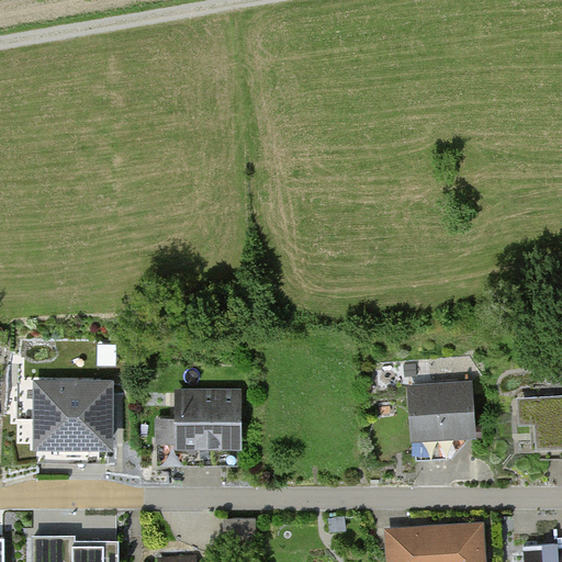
[(136,379),(53,381),(55,451),(138,449),(136,379)]
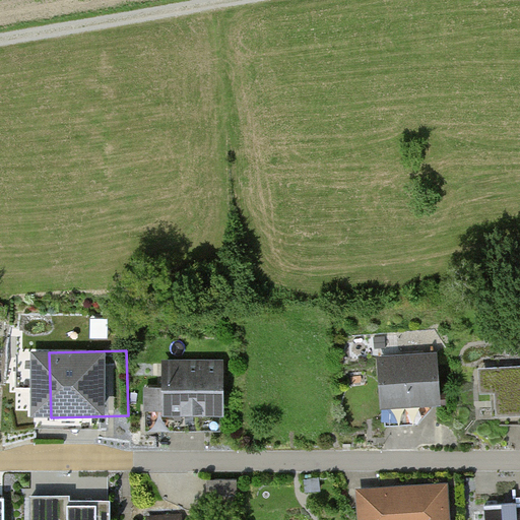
[(435,352),(372,358),(376,406),(439,401),(435,352)]
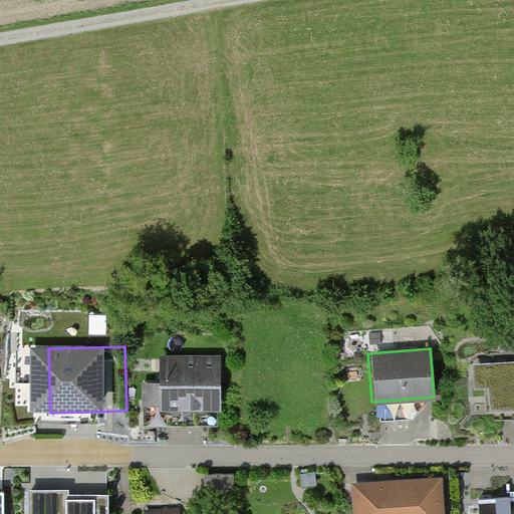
[(17,354),(0,354),(0,399),(16,399),(17,354)]
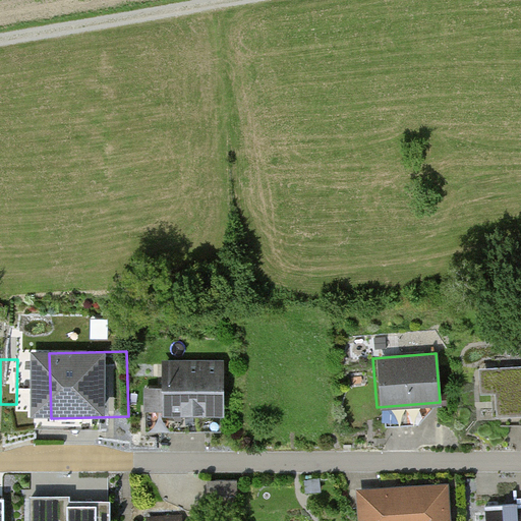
[(223,360),(160,362),(162,418),(225,416),(223,360)]
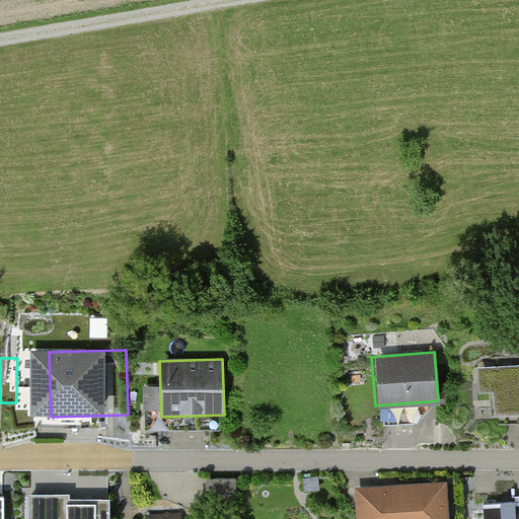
[(518,364),(482,367),(483,391),(498,390),(500,419),(518,417),(518,364)]
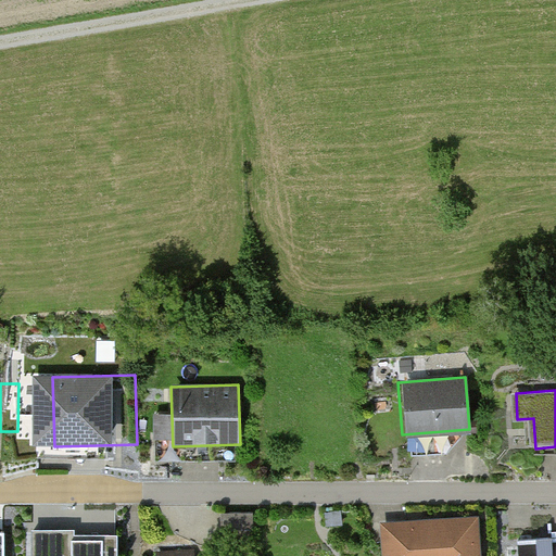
[(487,555),(482,513),(379,525),(382,555),(487,555)]
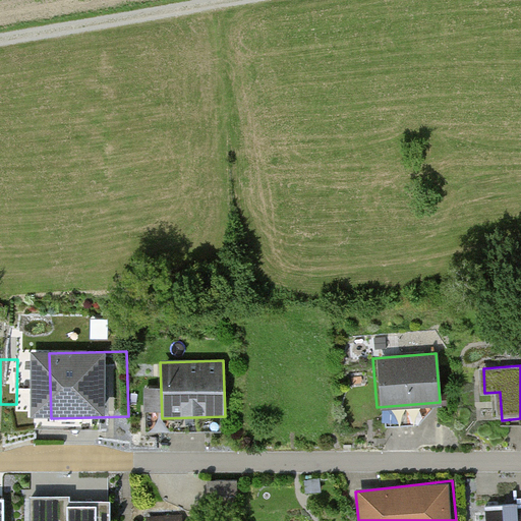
[(22,520),(21,496),(0,497),(0,520),(22,520)]
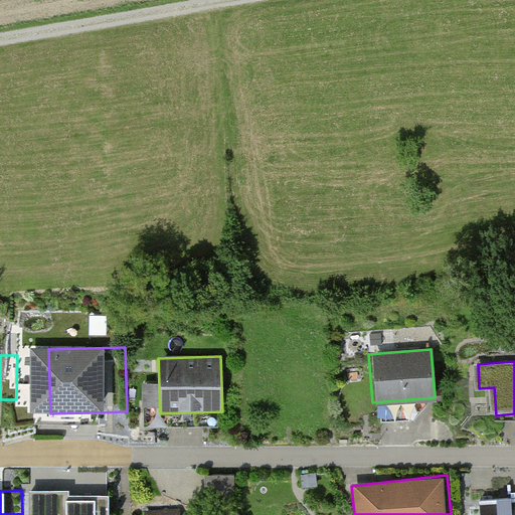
[(88,492),(49,494),(50,514),(130,514),(130,500),(89,503),(88,492)]
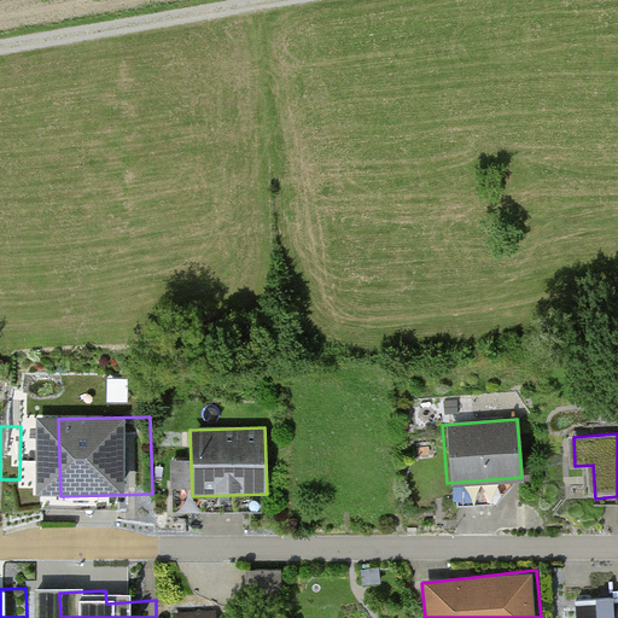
[(617,617),(617,601),(573,604),(573,617),(617,617)]
